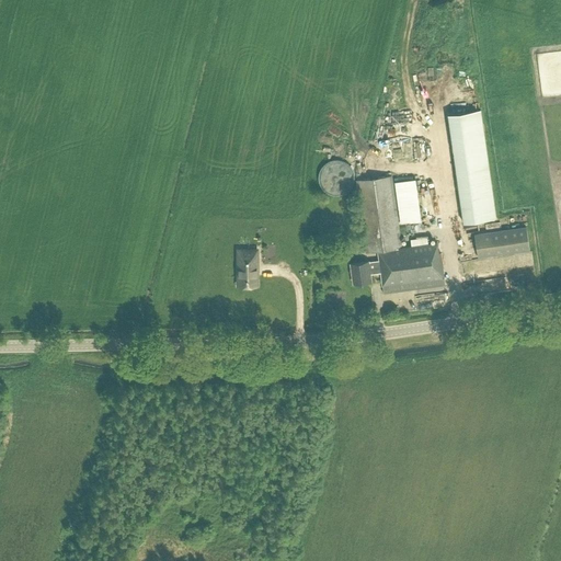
[(381,83),(381,100),(390,101),(391,83),(381,83)]
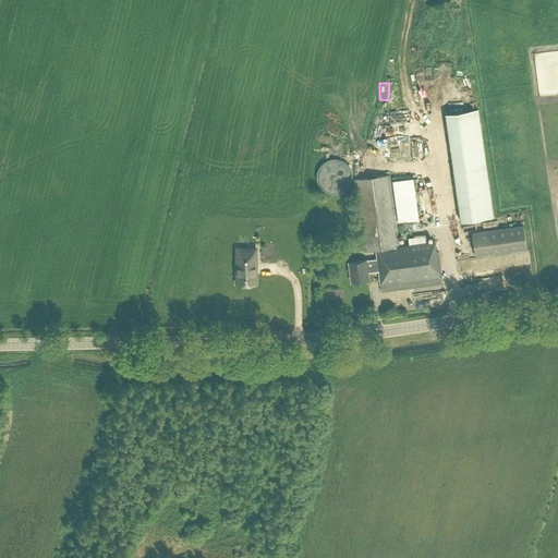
[(433,120),(435,137),(460,133),(460,134),(496,128),(493,110),(439,120),(439,119),(433,120)]
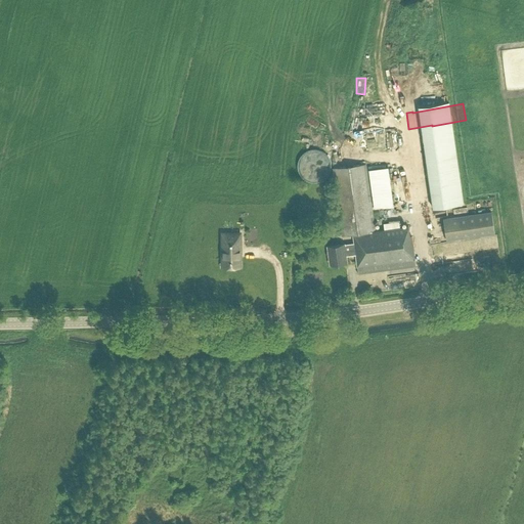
[(310,182),(317,181),(324,178),(329,171),(330,163),(326,156),(320,150),(313,149),(305,151),(299,157),(297,164),(298,172),(303,178),(310,182)]
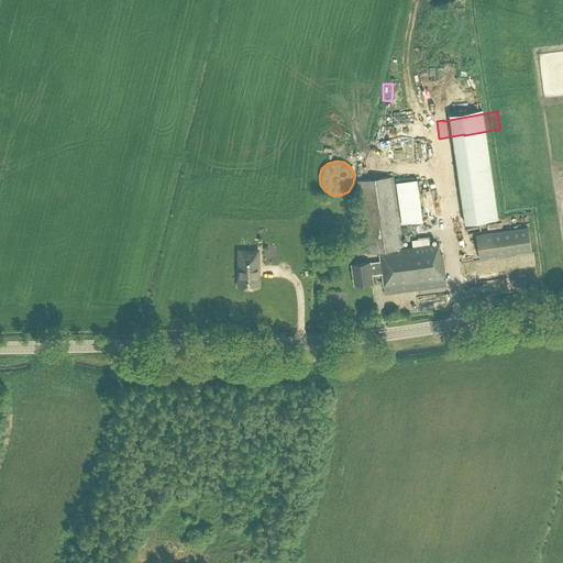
[(384,294),(445,285),(441,253),(439,253),(438,243),(403,249),(393,175),(357,179),(367,253),(378,251),(379,261),(352,265),(354,283),(372,280),(371,274),(382,273),(384,294)]
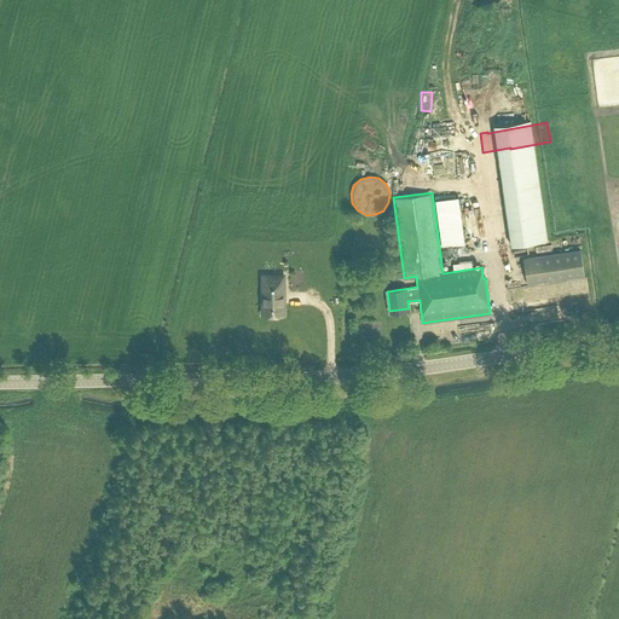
[(458,196),(435,200),(443,244),(464,241),(458,196)]
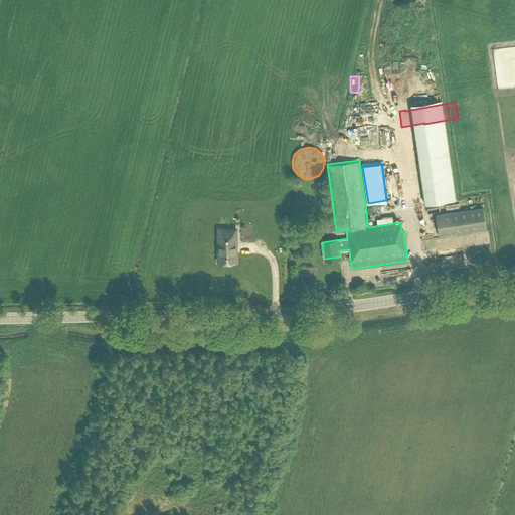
[(439,235),(486,229),(483,207),(436,213),(439,235)]
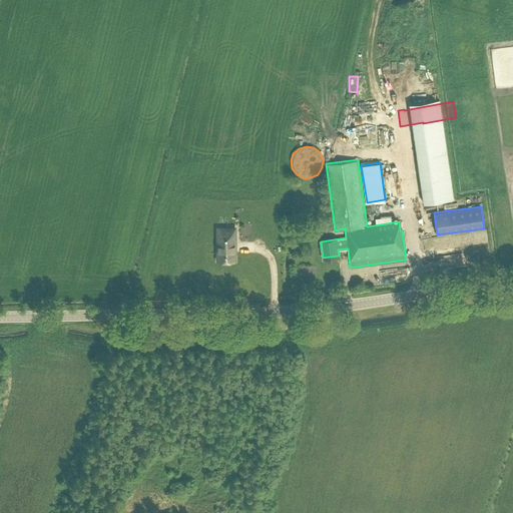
[(373,221),(389,219),(388,212),(372,214),(373,221)]
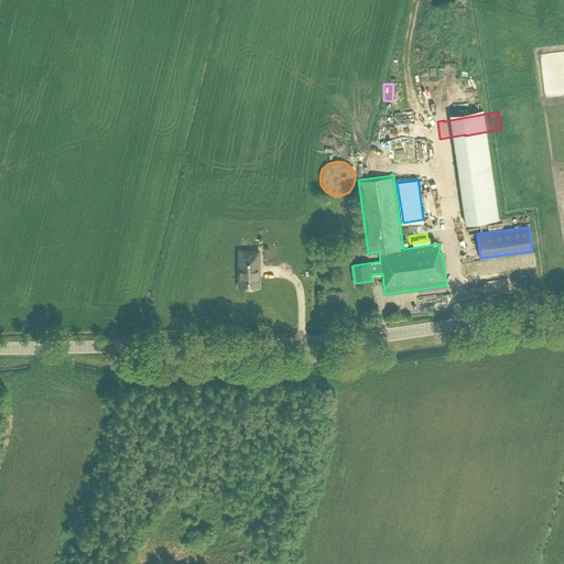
[(238,251),(238,286),(259,286),(259,251),(238,251)]
